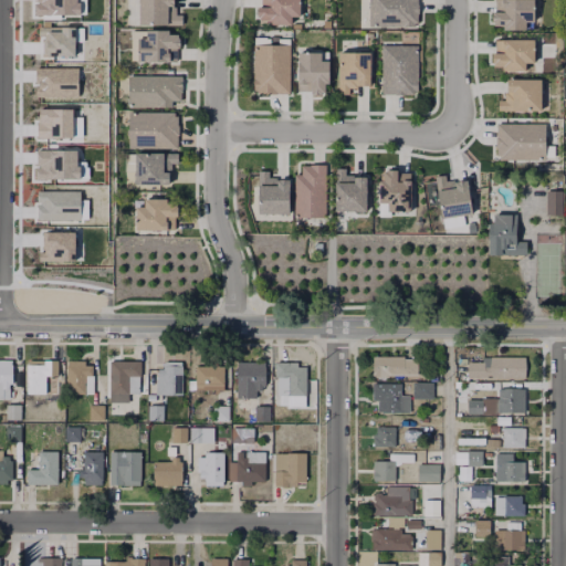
[(74,0),(74,1),(76,1),(76,14),(32,14),(32,3),(32,0),(74,0)]
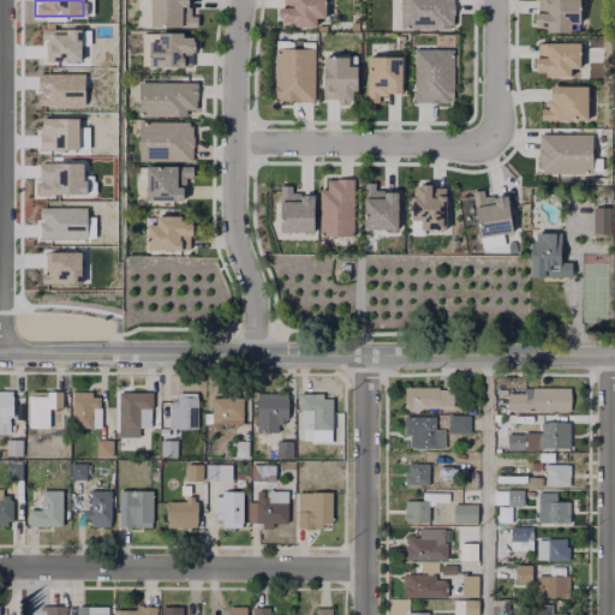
[(197,29),(151,29),(151,0),(186,0),(186,17),(197,18),(197,29)]
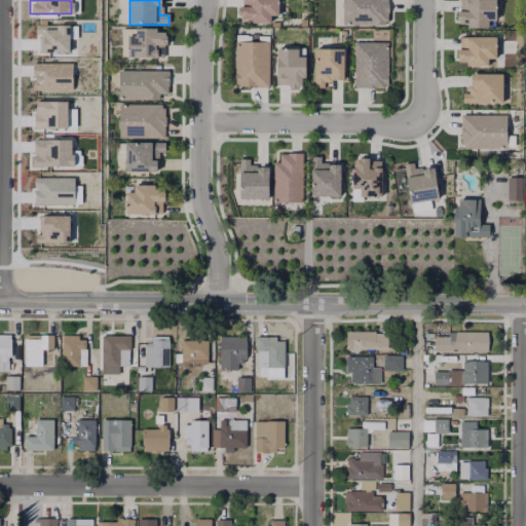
[(277,0),(277,15),(269,15),(269,23),(250,23),(250,19),(245,19),(245,15),(240,15),(240,7),(245,7),(243,0),(277,0)]
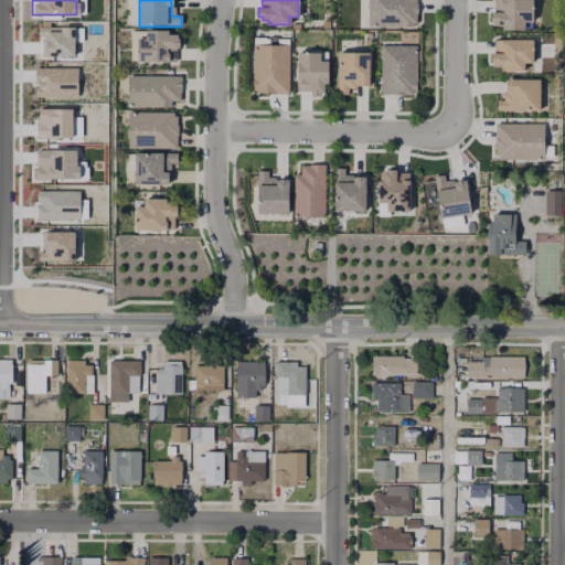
[(416,0),(416,29),(368,29),(368,0),(416,0)]
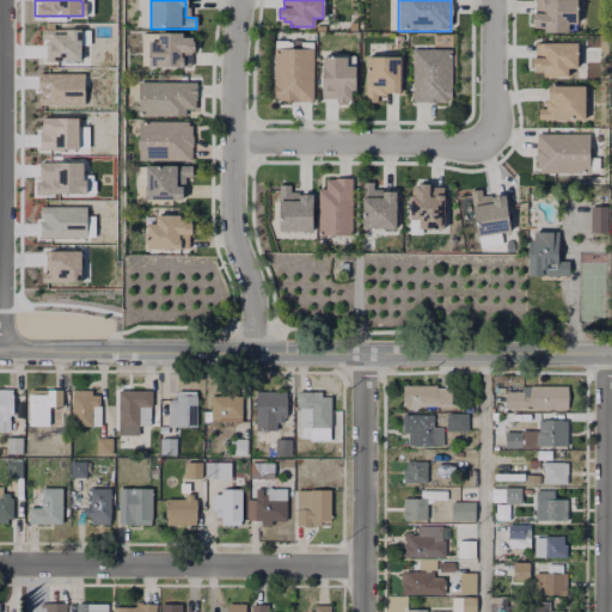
[(569,28),(568,37),(544,37),(544,32),(534,32),(534,2),(576,2),(576,28),(569,28)]
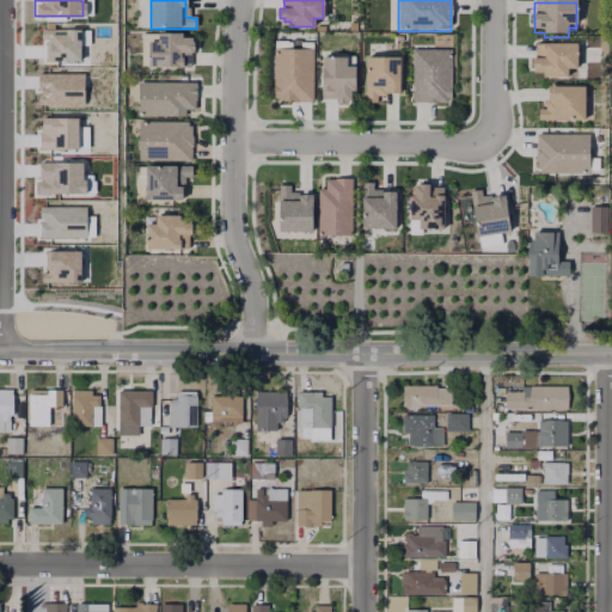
[(79,60),(43,60),(44,38),(40,38),(40,29),(78,29),(79,60)]
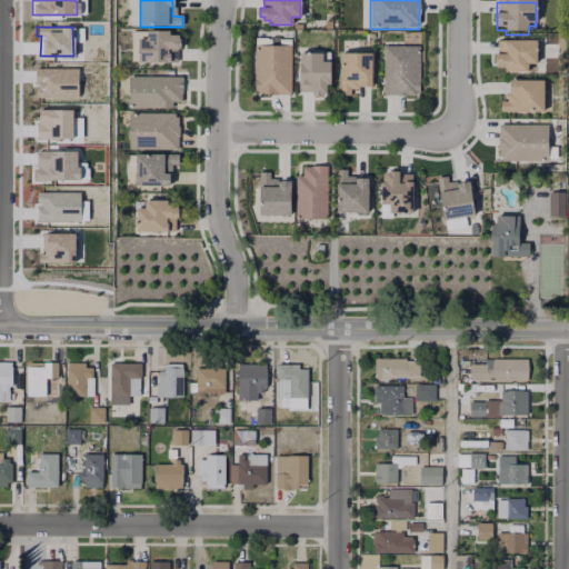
[(179,40),(180,49),(176,49),(176,62),(139,62),(139,40),(148,40),(148,32),(168,33),(168,37),(175,37),(175,40),(179,40)]
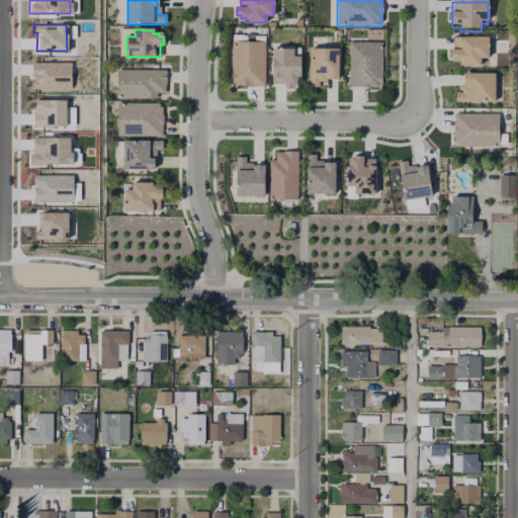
[(489,38),(489,61),(480,61),(480,68),(460,68),(460,64),(452,64),(452,37),(489,38)]
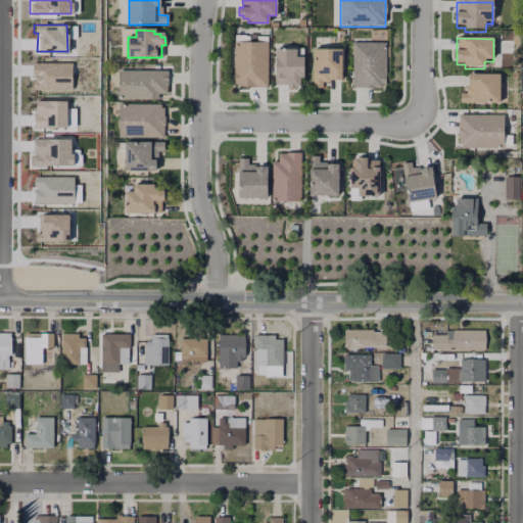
[(267,44),(267,89),(238,89),(238,86),(234,86),(234,45),(267,44)]
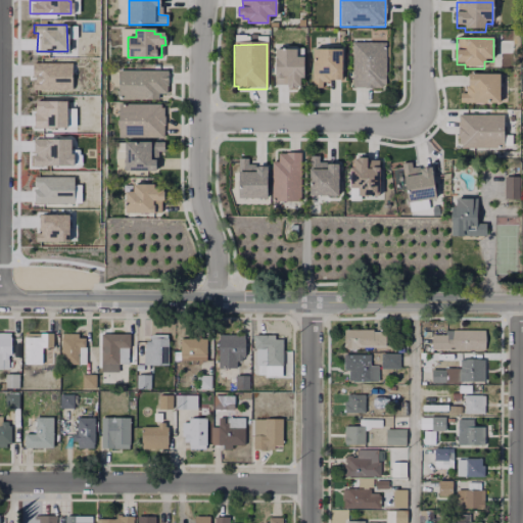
[(385,45),(384,90),(351,90),(351,44),(385,45)]
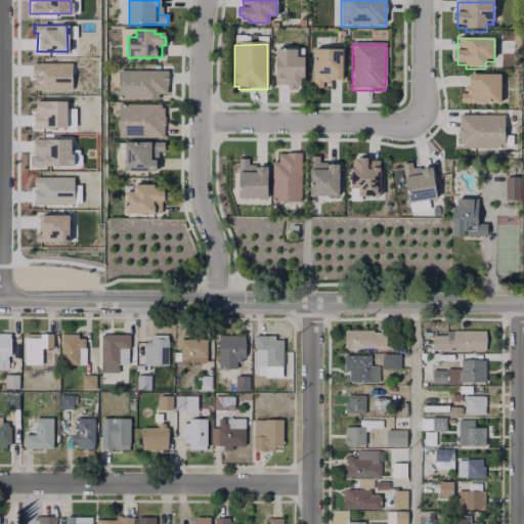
[(304,60),(303,78),(297,78),(296,85),(288,86),(288,81),(276,82),(276,52),(296,52),(296,60),(304,60)]
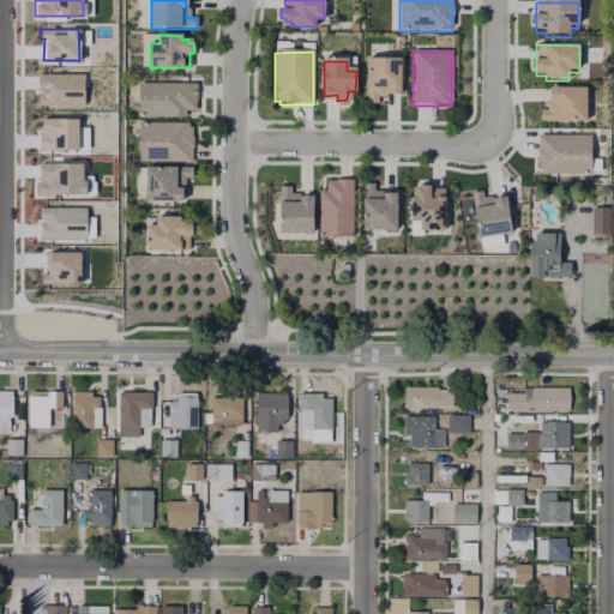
[(399,61),(399,97),(368,96),(368,61),(399,61)]
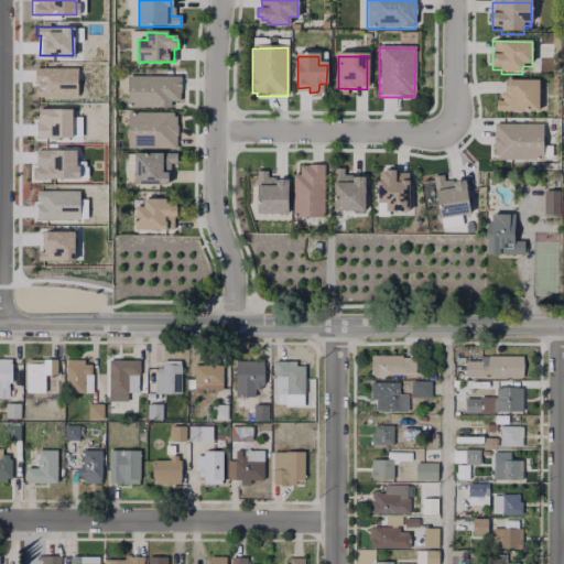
[(75,67),(75,97),(33,96),(33,67),(75,67)]
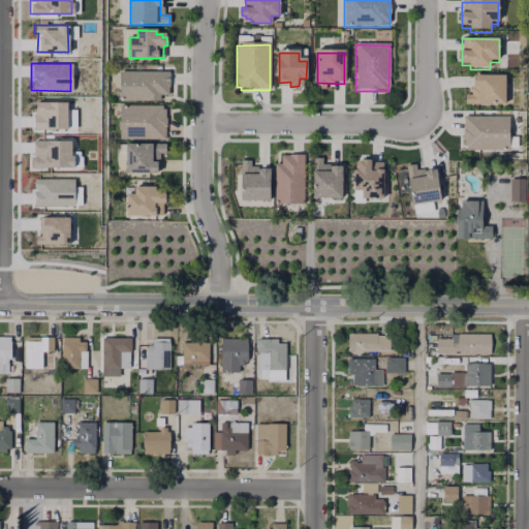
[(170,70),(170,94),(161,94),(161,100),(121,99),(122,70),(170,70)]
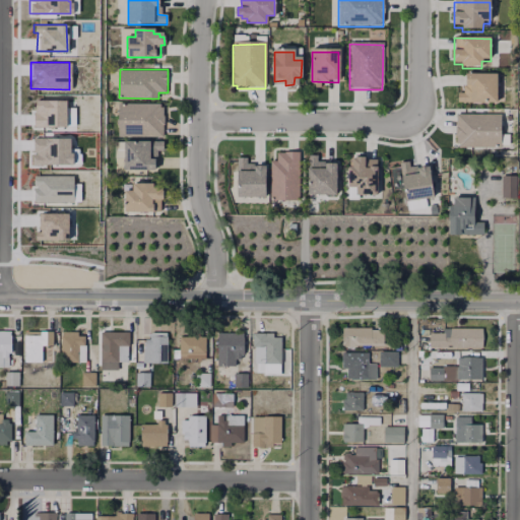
[(497,76),(496,107),(457,107),(457,93),(464,93),(463,76),(497,76)]
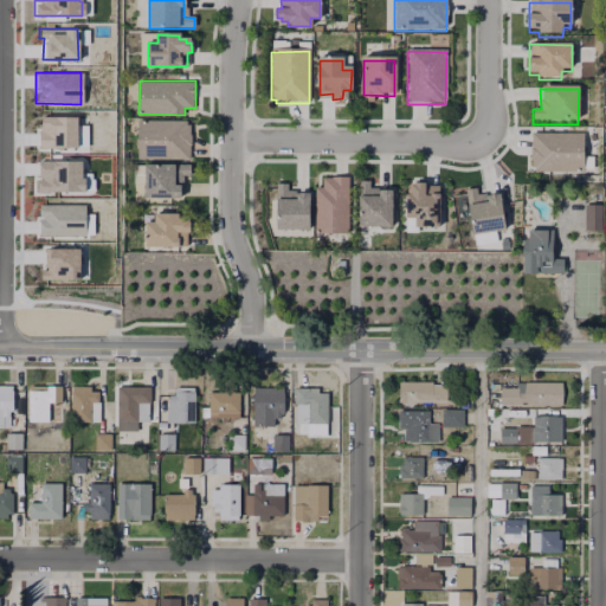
[(75,116),(75,147),(37,147),(37,116),(75,116)]
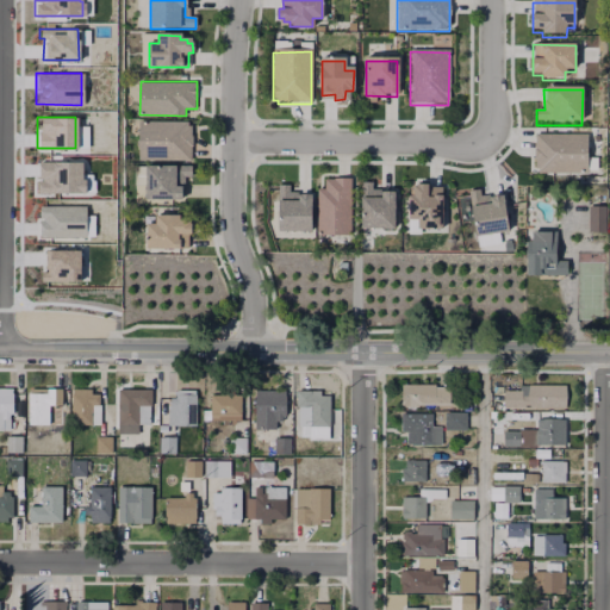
[(192,125),(191,160),(139,159),(141,122),(188,122),(188,125),(192,125)]
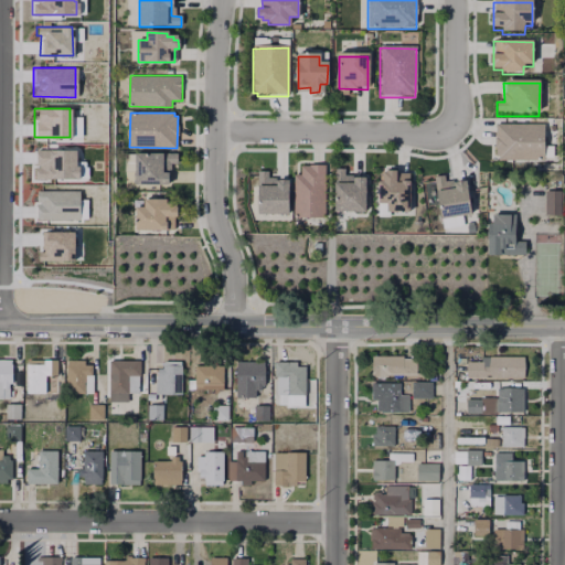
[(542,160),(494,160),(494,126),(542,126),(542,160)]
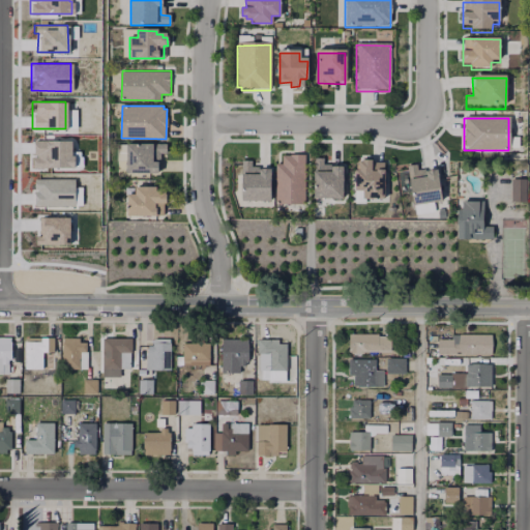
[(71,155),(72,167),(30,167),(30,156),(32,156),(32,140),(68,140),(68,155),(71,155)]
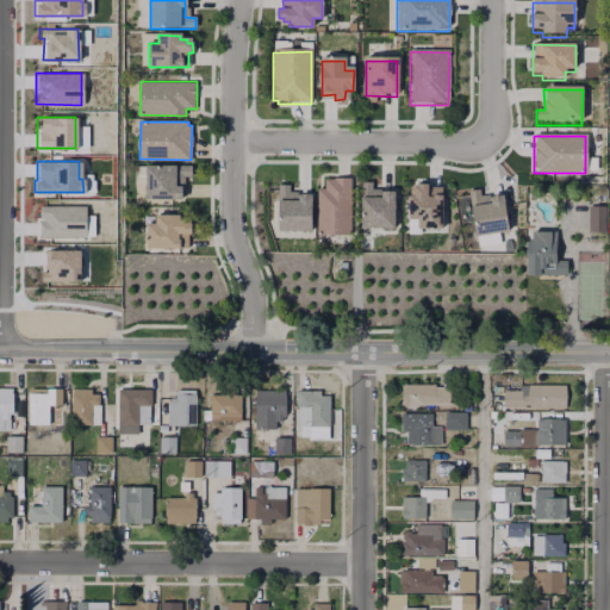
[(193,165),(193,176),(185,176),(185,184),(182,199),(145,198),(145,165),(193,165)]
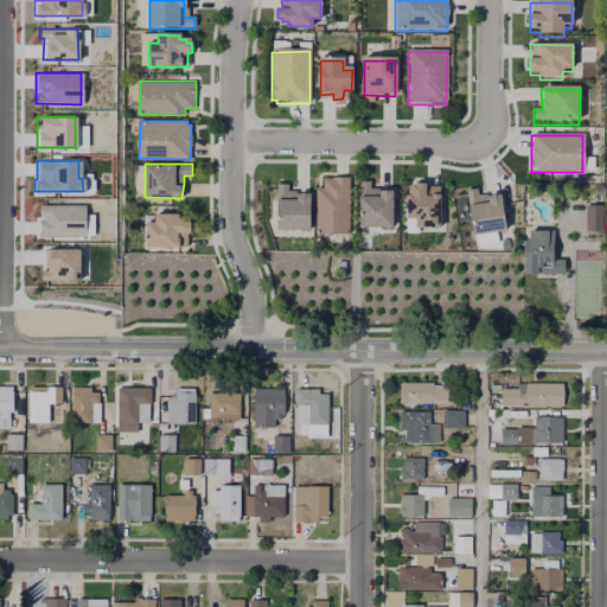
[(347,236),(315,236),(314,191),(323,191),(323,178),(347,178),(347,236)]
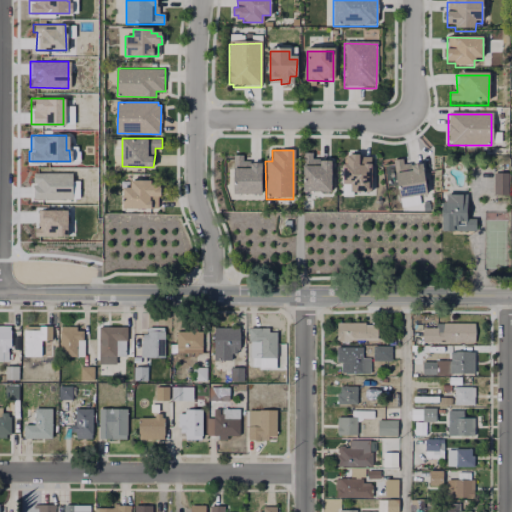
[(330,162),(329,195),(303,195),(303,154),(326,155),(330,162)]
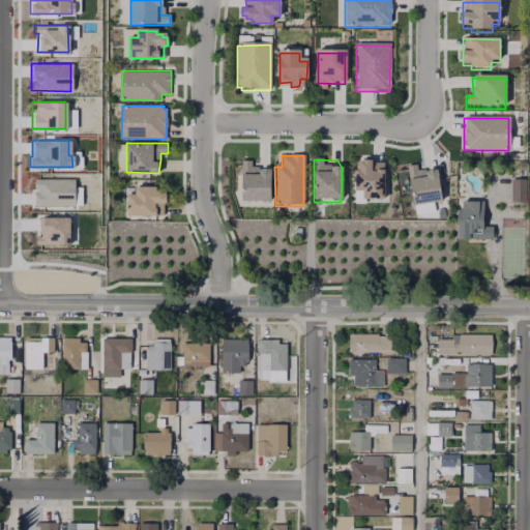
[(383,162),(383,202),(363,202),(362,195),(354,194),(355,174),(359,174),(359,162),(383,162)]
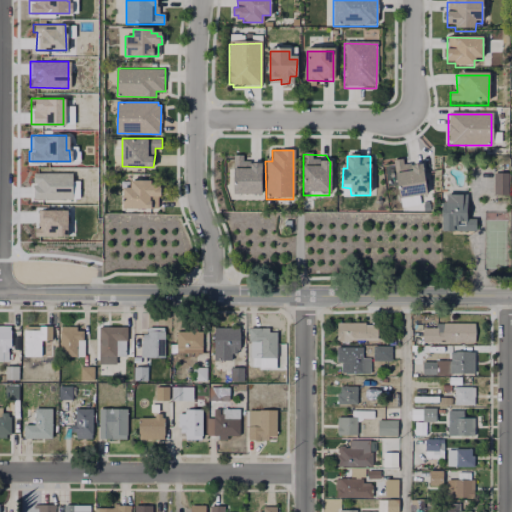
[(259,196),(233,196),(233,159),(250,160),(250,166),(260,166),(259,196)]
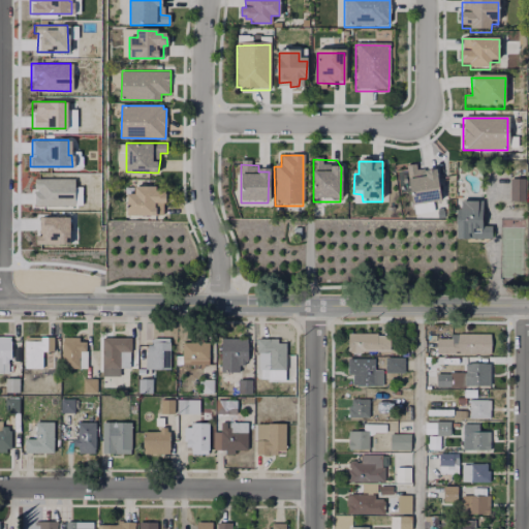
[(415,165),(416,172),(423,170),(425,174),(435,173),(440,204),(412,208),(406,166),(415,165)]
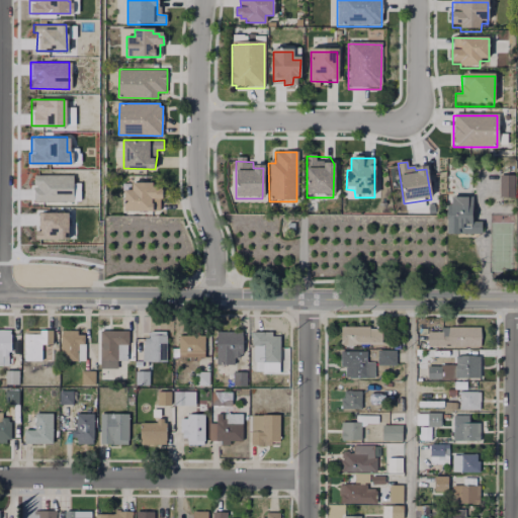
[(512,195),(498,195),(498,173),(512,173),(512,195)]
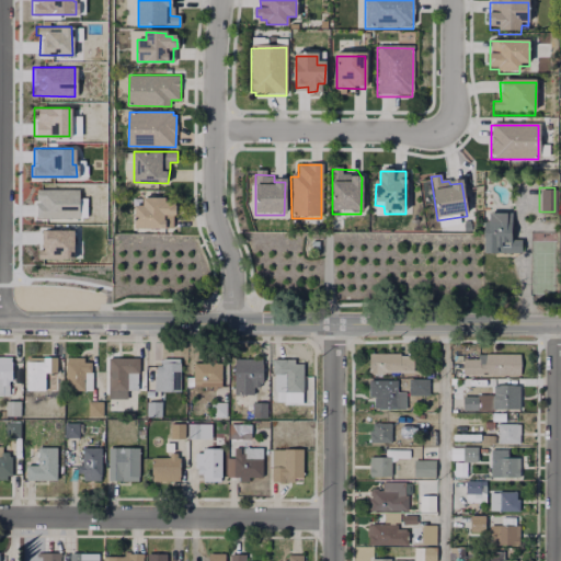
[(77,217),(34,217),(34,189),(77,189),(77,217)]
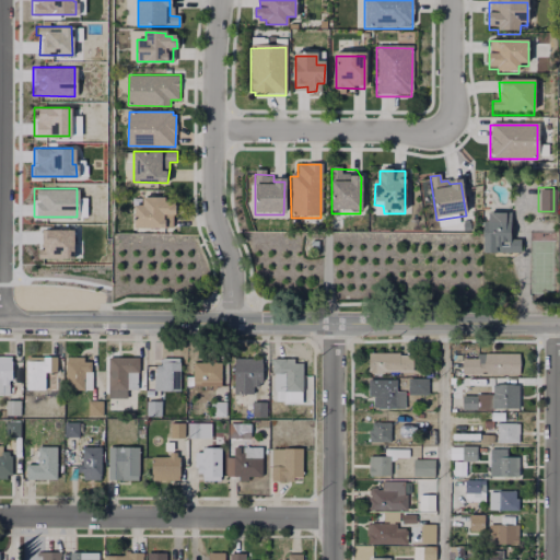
[(175,200),(174,228),(135,228),(135,203),(143,203),(143,196),(166,196),(166,200),(175,200)]
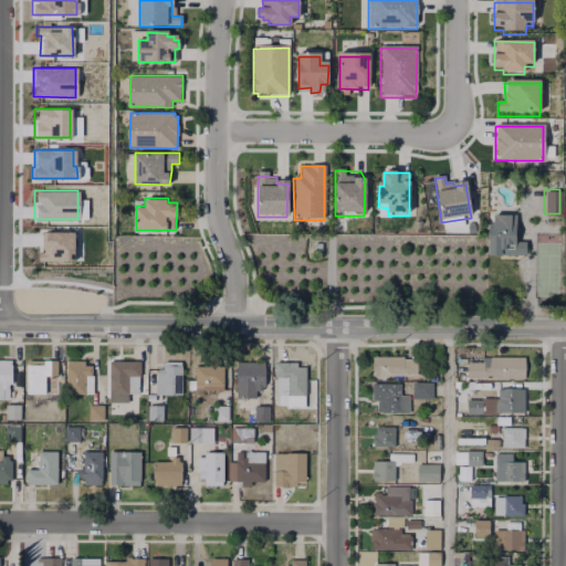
[(516,212),(515,240),(526,240),(526,254),(509,254),(509,251),(489,251),(489,221),(494,220),(494,211),(512,211),(516,212)]
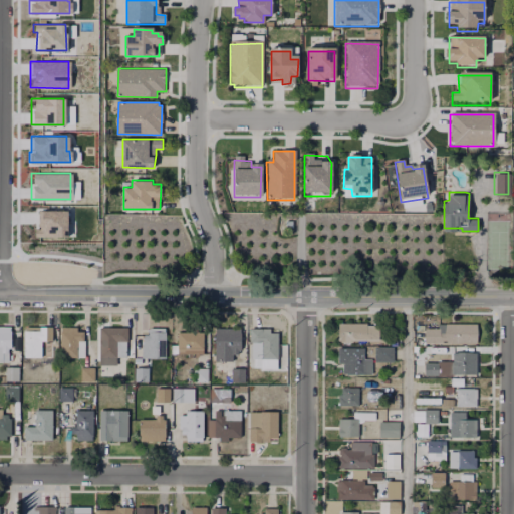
[(65,236),(32,237),(33,229),(35,229),(36,210),(65,211),(65,236)]
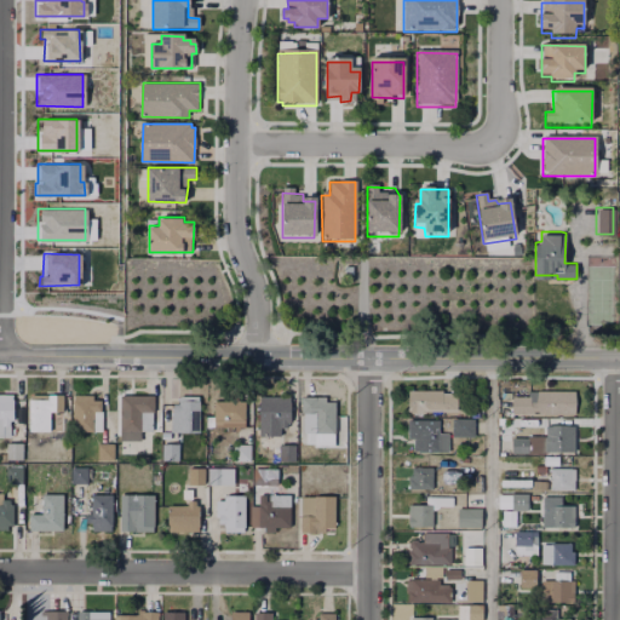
[(458,390),(458,401),(453,401),(453,407),(447,407),(447,409),(426,409),(408,411),(409,388),(443,389),(458,390)]
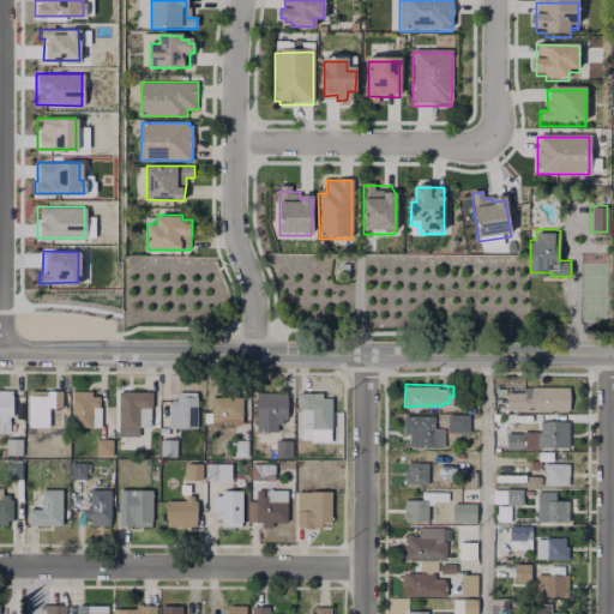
[(571,385),(571,408),(509,407),(509,391),(524,390),(524,385),(529,385),(571,385)]
